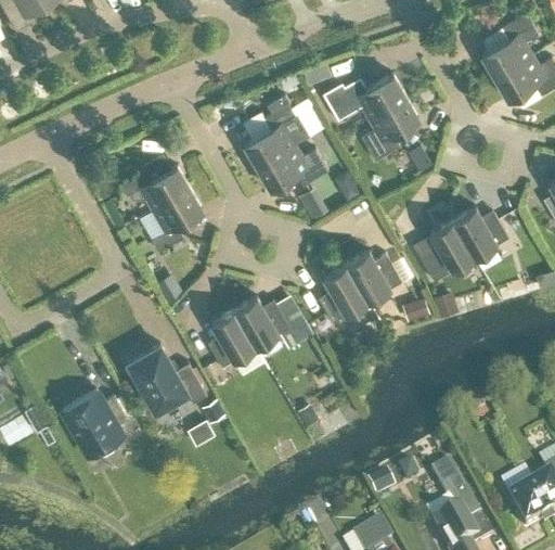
[(46,7),(40,0),(0,0),(0,5),(15,33),(36,21),(33,14),(46,7)]
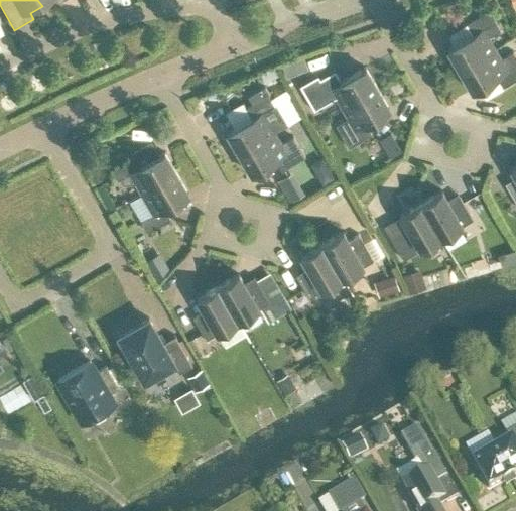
[(488,13),(465,27),(472,38),(447,52),(460,73),(494,52),(488,41),(500,33),(488,13)]
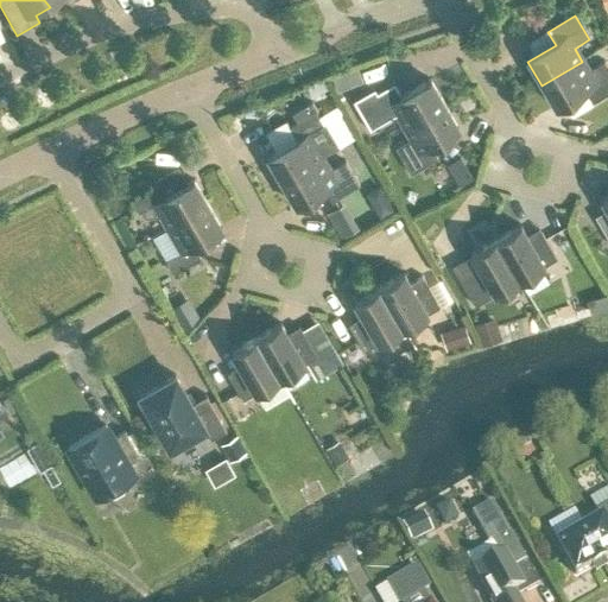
[(589,73),(582,62),(542,86),(556,111),(584,94),(591,107),(607,96),(607,71),(603,64),(589,73)]
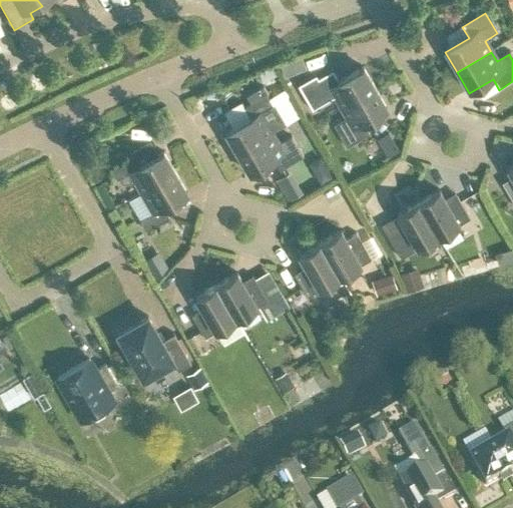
[(284,80),(295,76),(291,65),(280,69),(284,80)]
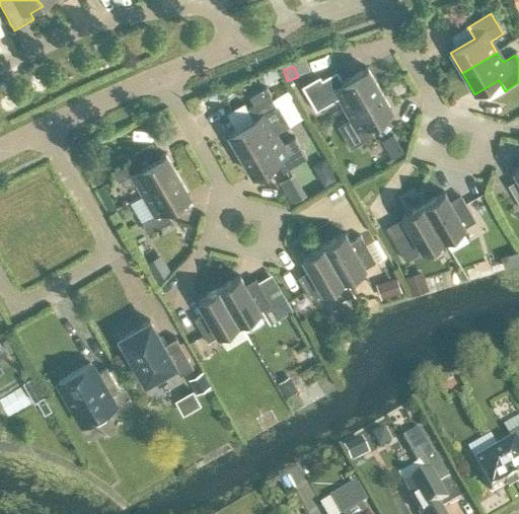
[(379,92),(367,71),(343,85),(337,73),(321,82),(319,78),(301,89),(315,114),(338,101),(345,113),(379,92)]
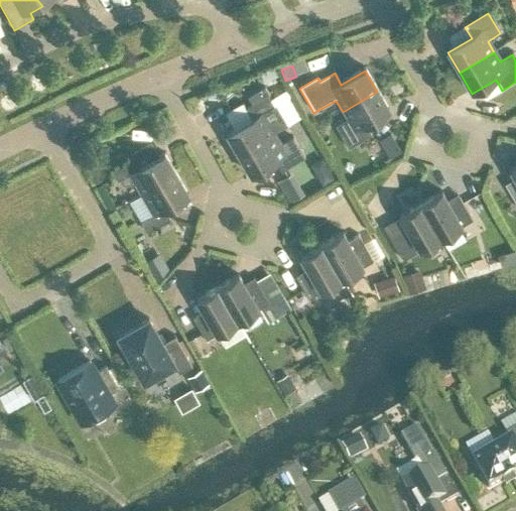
[(389,112),(377,92),(343,112),(348,121),(335,128),(348,150),(371,137),(365,126),(389,112)]
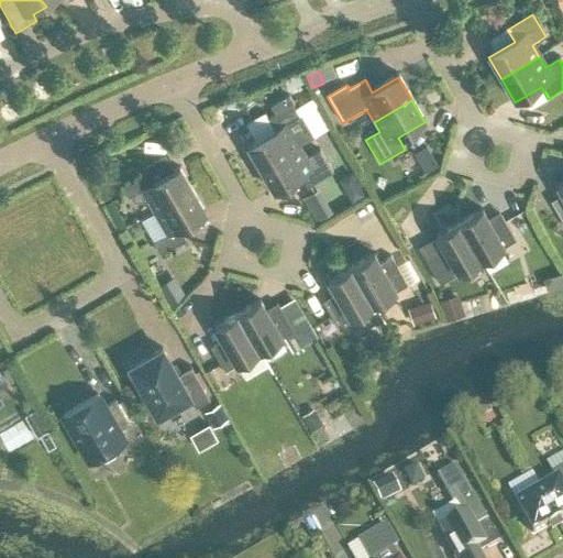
[(247,148),(261,171),(298,149),(291,135),(300,130),(295,121),(299,118),(293,106),(267,121),(274,132),(247,148)]
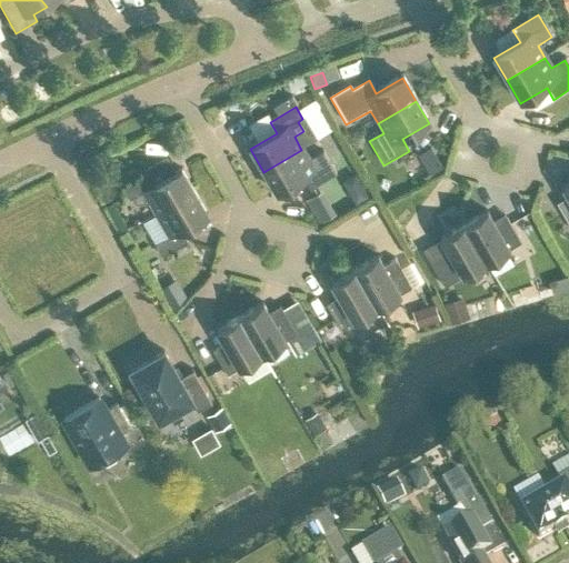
[(309,162),(301,150),(263,172),(277,195),(303,180),(310,191),(336,177),(323,154),(309,162)]
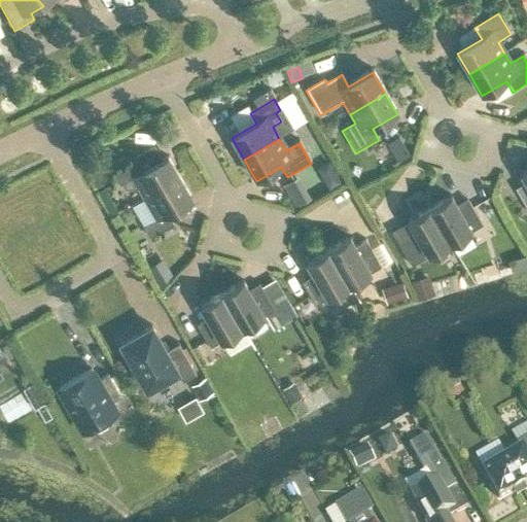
[(394,153),(393,158),(397,165),(409,158),(403,148),(394,153)]
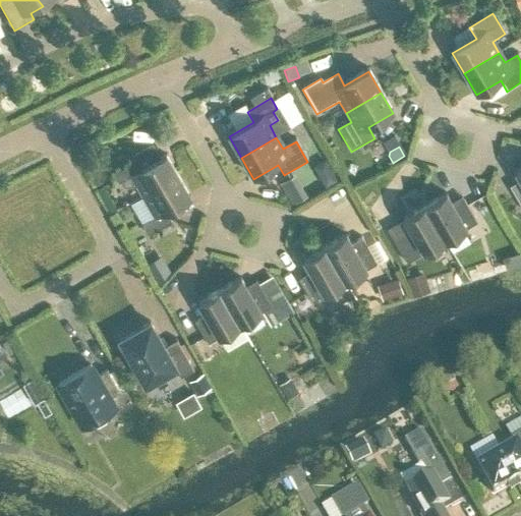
[(134,160),(111,174),(118,185),(120,184),(123,188),(131,191),(136,188),(142,198),(178,178),(165,157),(141,171),(134,160)]
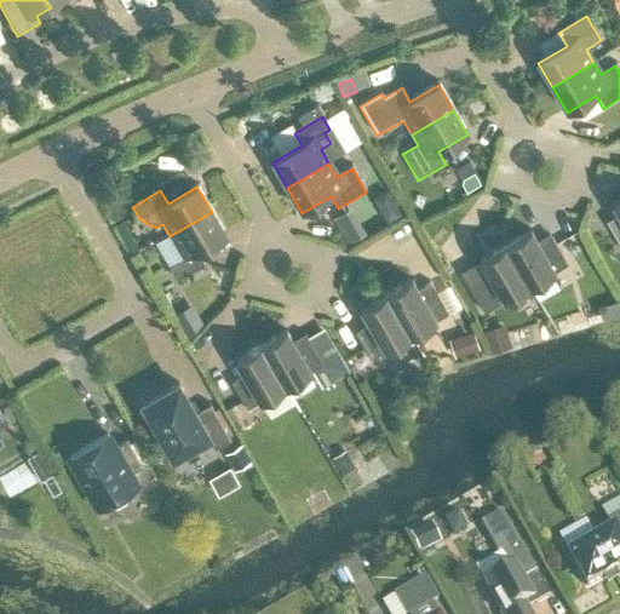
[(390,190),(377,199),(390,222),(403,214),(390,190)]
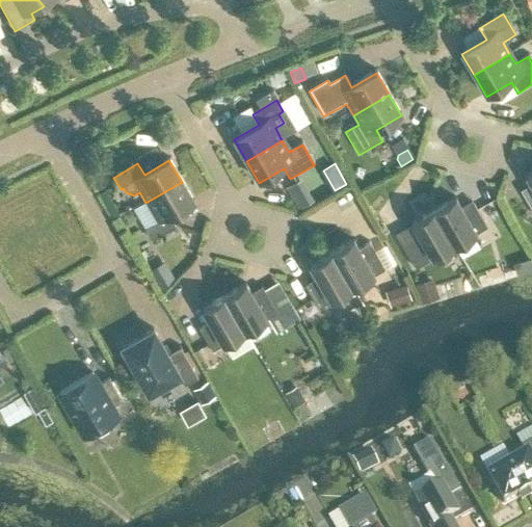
[(95,182),(102,178),(96,167),(88,172),(95,182)]
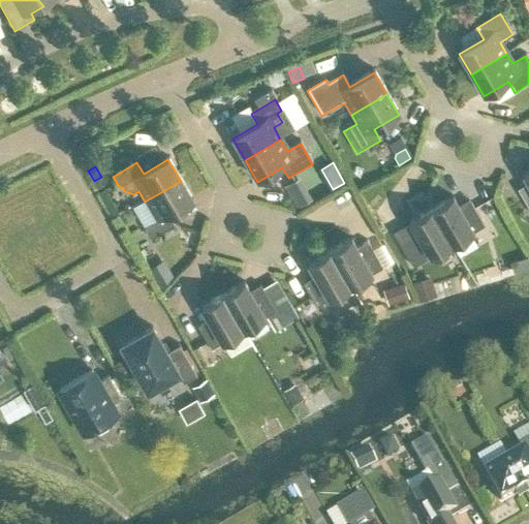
[(528,172),(523,176),(528,186),(528,188),(520,194),(528,211),(528,172)]
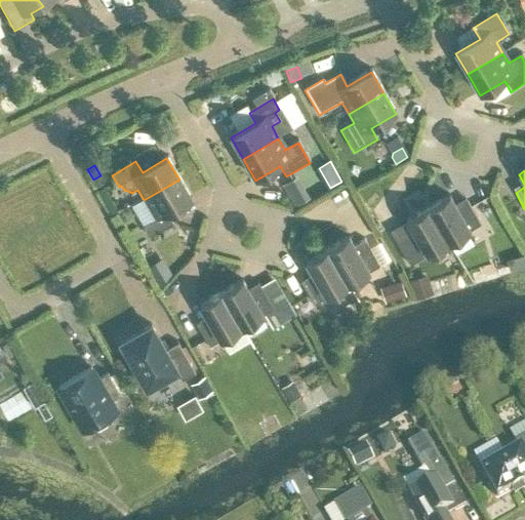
[(304,178),(289,184),(296,204),(311,199),(304,178)]
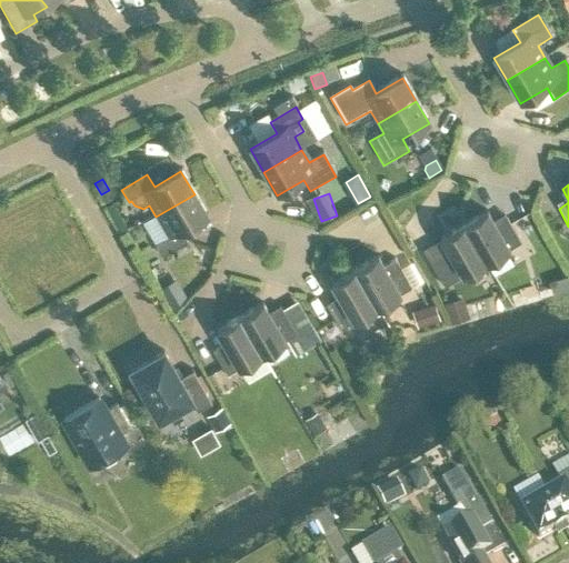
[(208,217),(195,194),(156,217),(169,239),(155,248),(162,260),(188,244),(181,232),(208,217)]
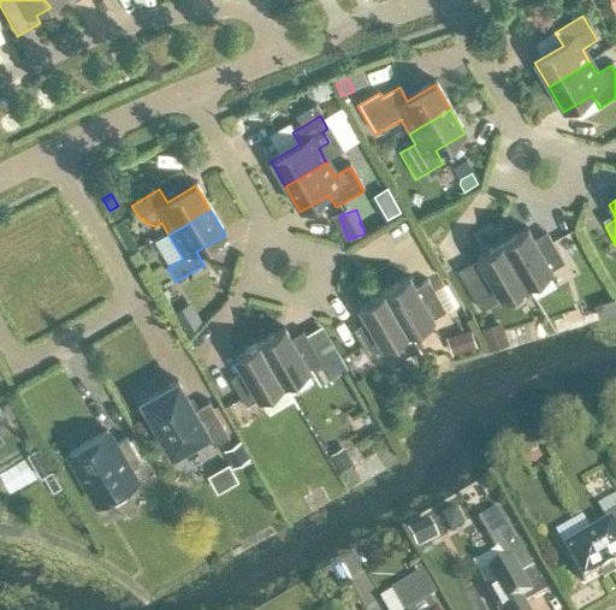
[(526,288),(564,266),(549,238),(535,247),(527,231),(502,246),(526,288)]
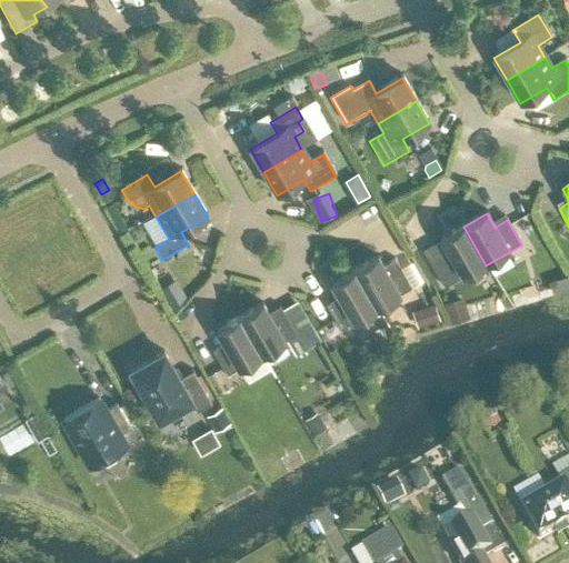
[(443,290),(486,265),(463,227),(441,241),(449,254),(430,265),(443,290)]
